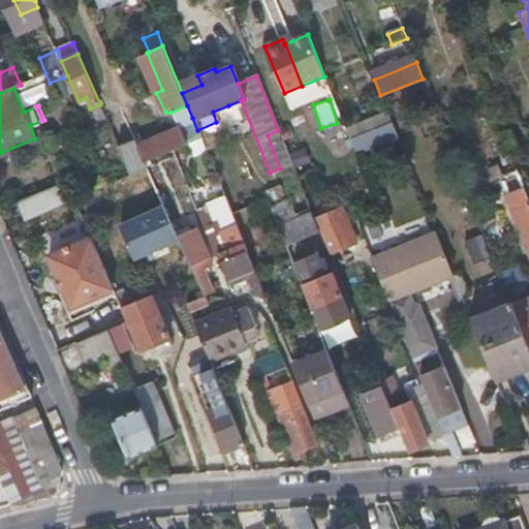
[(347,125),(355,152),(398,138),(389,112),(347,125)]
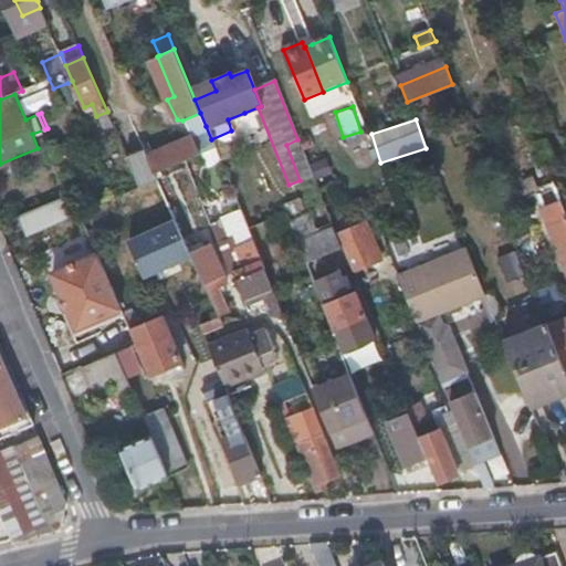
[(200,154),(215,147),(211,139),(206,126),(190,133),(192,136),(200,154)]
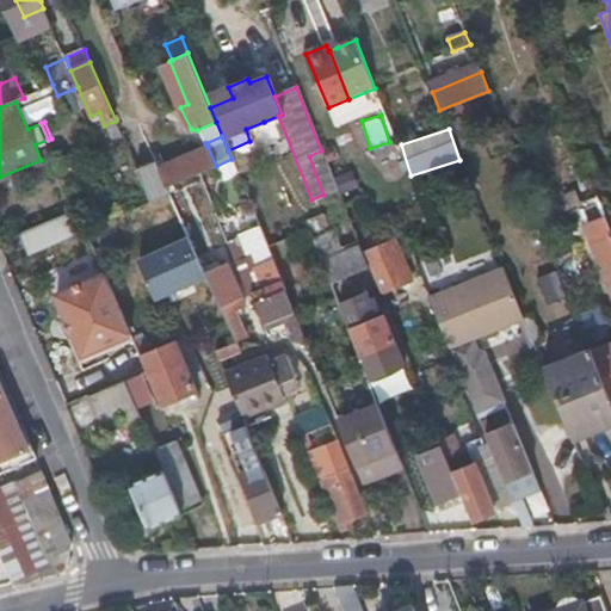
[(167,186),(216,166),(208,147),(160,167),(158,161),(137,170),(150,201),(171,193),(167,186)]
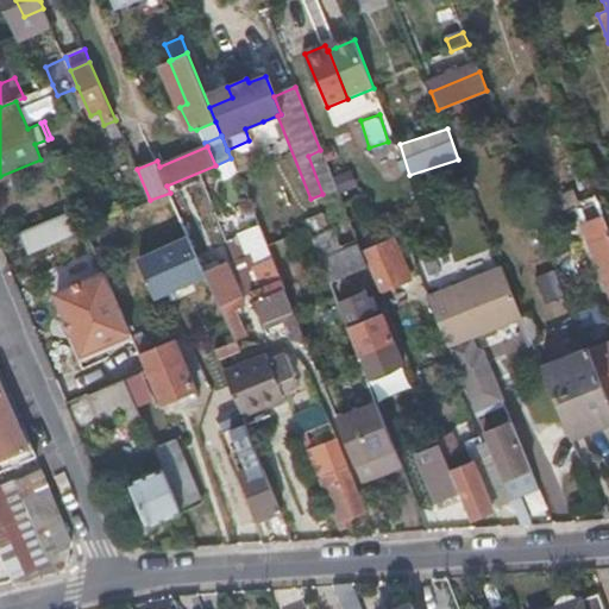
[(322,194),(336,188),(320,150),(308,156),(322,194)]
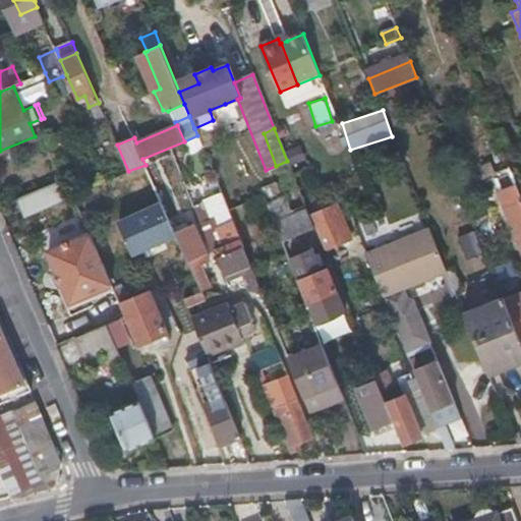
[(520,249),(520,195),(509,166),(499,170),(506,186),(497,190),(520,249)]
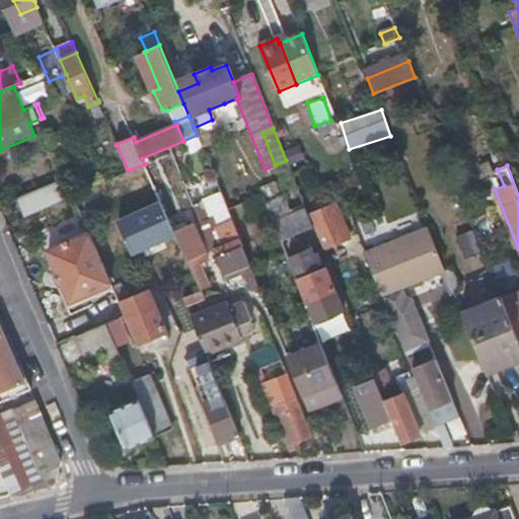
[(14,195),(24,216),(71,197),(62,175),(14,195)]
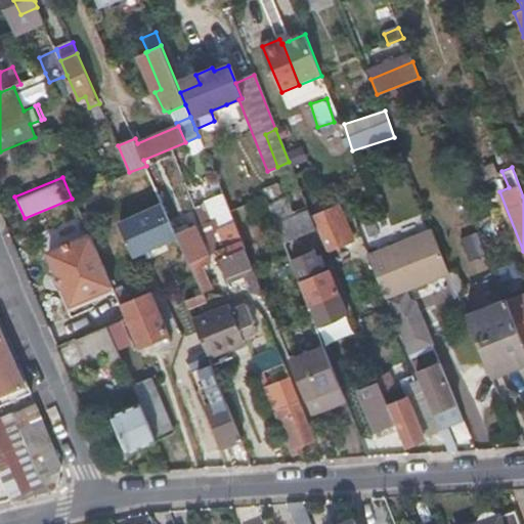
[(339,193),(334,180),(319,185),(325,199),(339,193)]
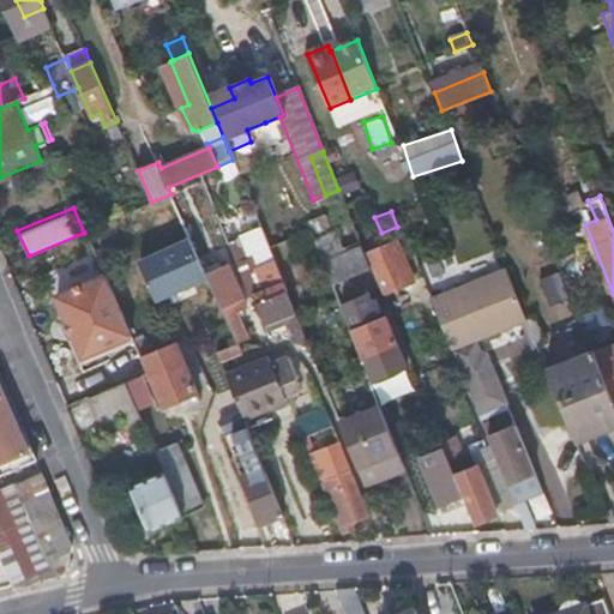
[(323,260),(309,230),(286,240),(290,251),(305,245),(312,264),(323,260)]
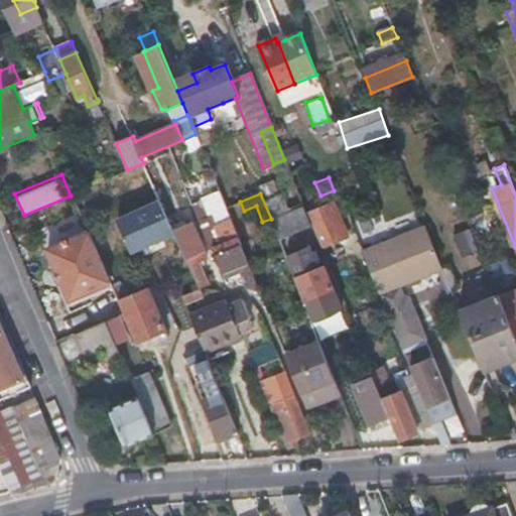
[(192,205),(198,218),(201,225),(209,217),(203,201),(192,205)]
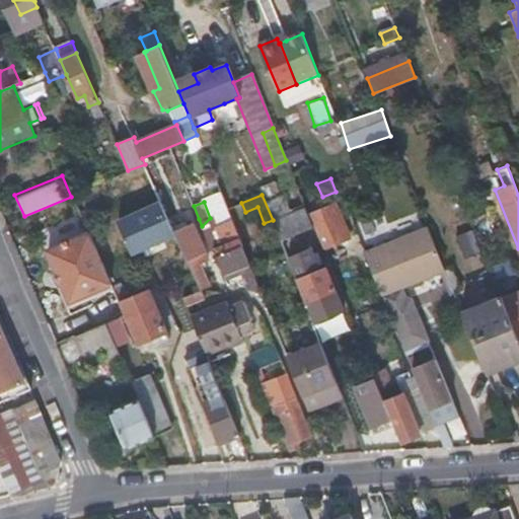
[(174,231),(161,203),(120,221),(135,254),(153,246),(155,250),(178,240),(174,231)]
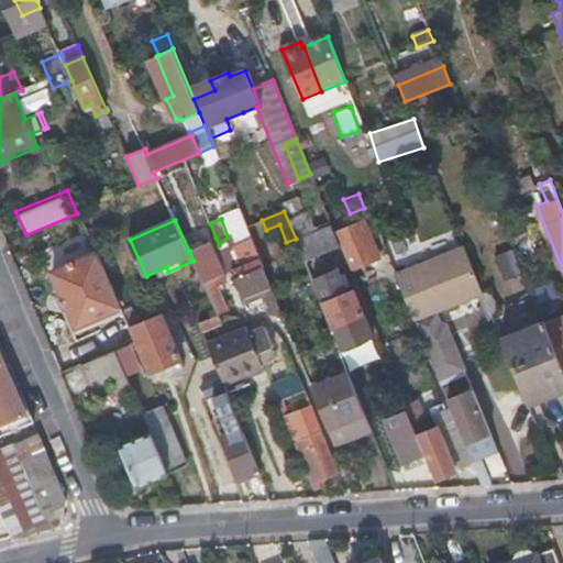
[(363,220),(354,224),(337,231),(346,258),(373,247),(363,220)]
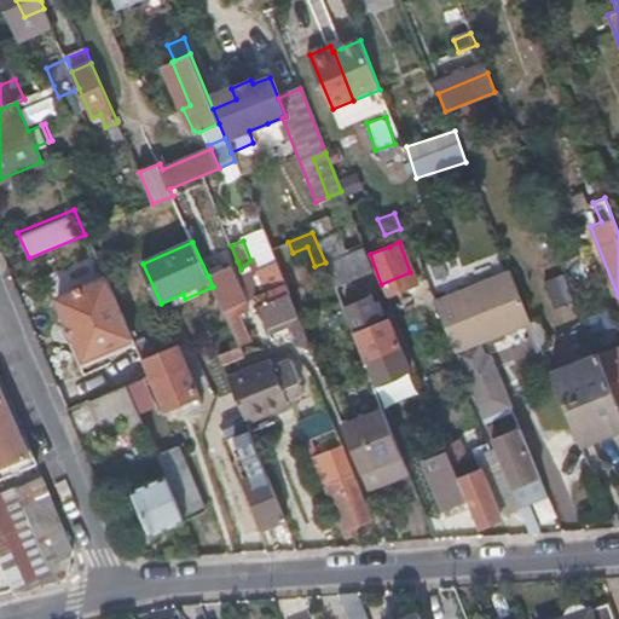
[(374,270),(364,248),(348,255),(325,265),(334,285),(374,270)]
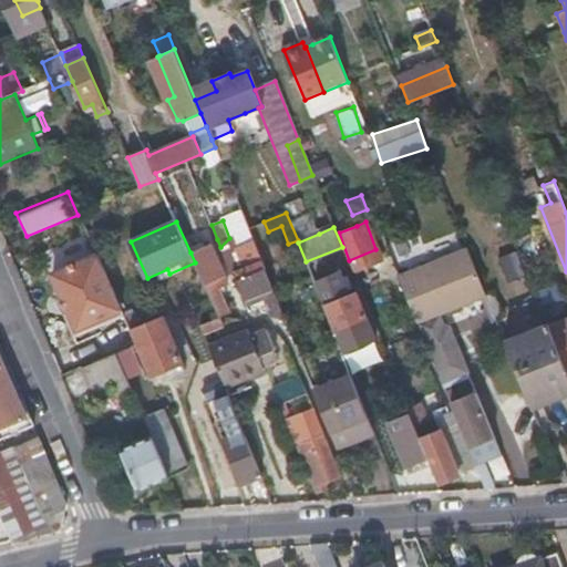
[(229,268),(226,261),(223,253),(220,247),(217,239),(209,244),(222,271),(229,268)]
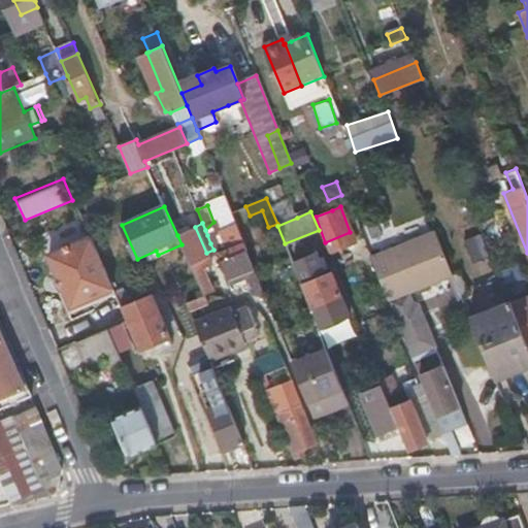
[(264,293),(236,223),(222,229),(226,237),(230,248),(218,253),(231,284),(246,277),(252,289),(261,295),(264,293)]
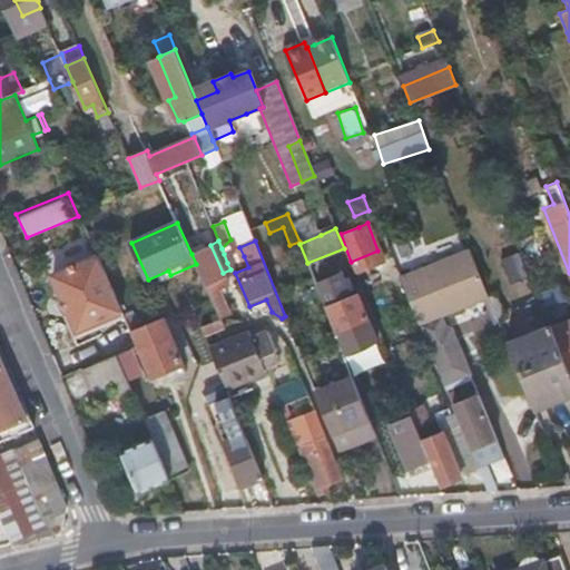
[(192,254),(196,264),(219,318),(229,315),(216,281),(224,277),(223,273),(210,245),(192,254)]
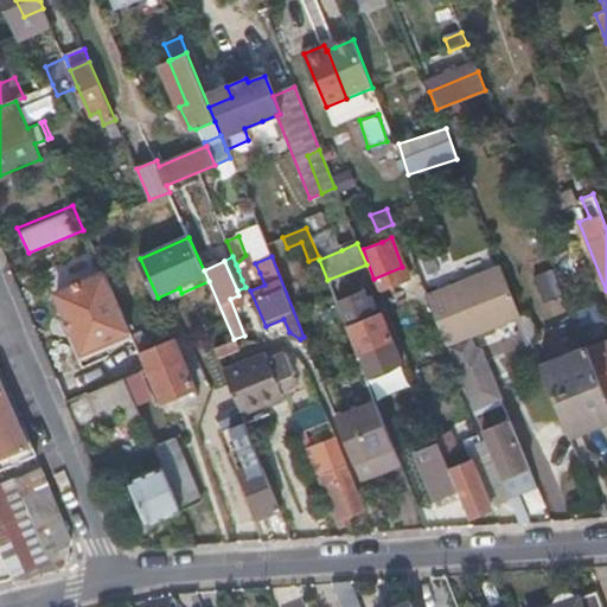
[(242,280),(260,273),(255,263),(238,270),(242,280)]
